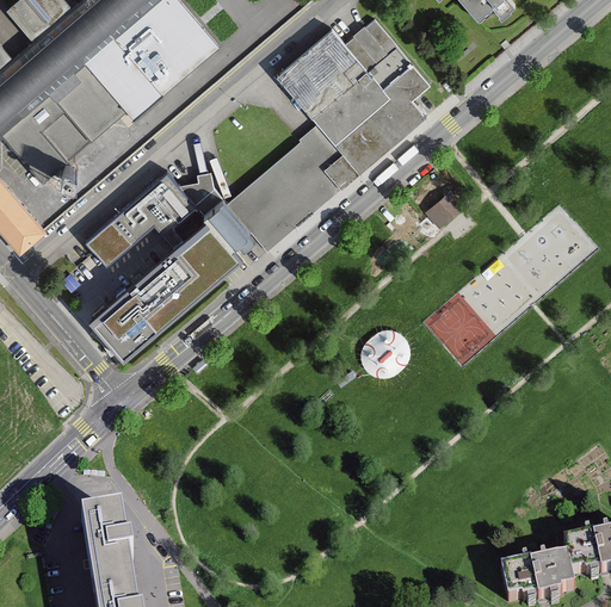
[(85,0),(74,10),(65,0),(18,0),(6,11),(35,44),(14,62),(0,45),(0,131),(2,135),(44,183),(92,141),(119,117),(129,129),(137,122),(166,97),(223,49),(202,24),(180,0),(85,0)]
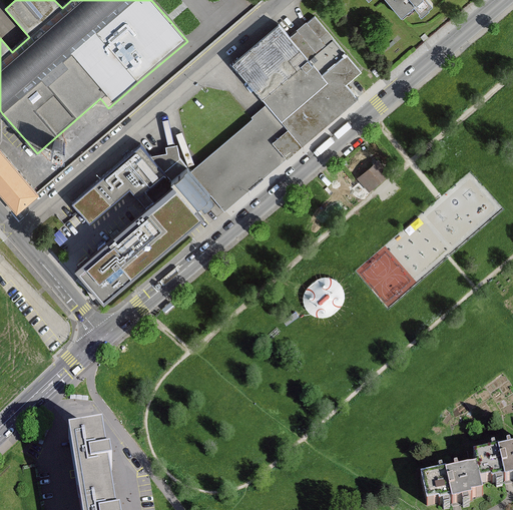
[(387,0),(403,17),(415,7),(422,15),(428,10),(426,7),(429,4),(426,0),(387,0)]
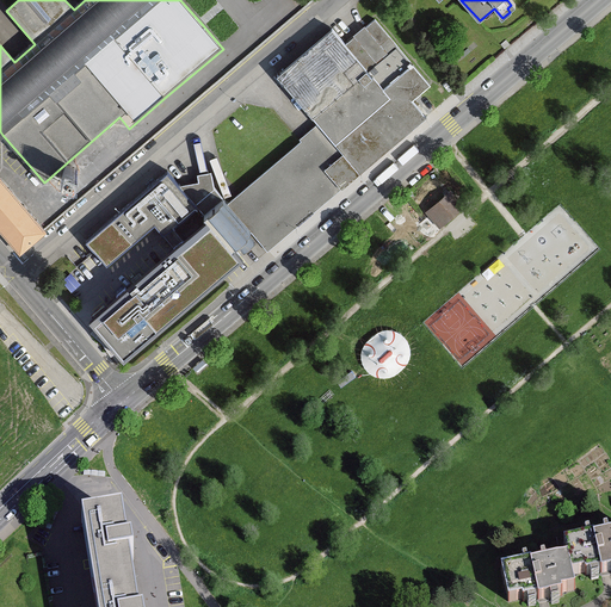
[(276,79),(318,128),(301,142),(238,194),(227,204),(224,206),(247,234),(265,255),(424,121),(409,104),(415,99),(430,88),(375,24),(346,48),(332,32),(276,79)]
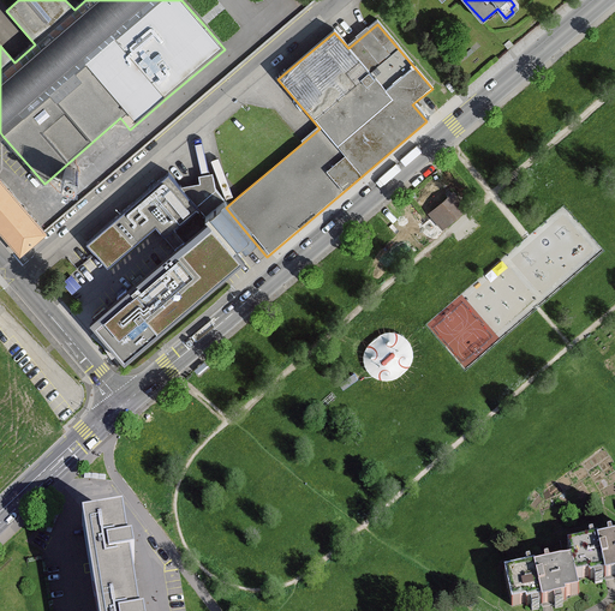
[(168,175),(88,246),(106,267),(154,225),(163,234),(195,207),(179,189),(168,175)]
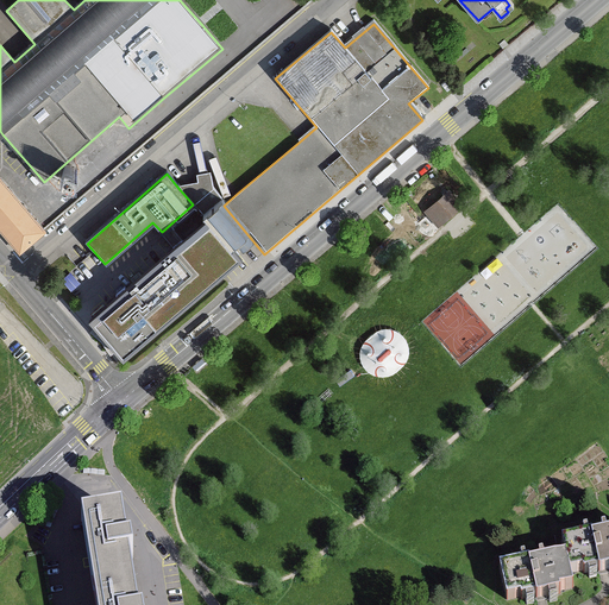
[(199,183),(177,187),(193,205),(202,214),(218,200),(224,206),(226,203),(213,189),(211,174),(198,175),(199,183)]
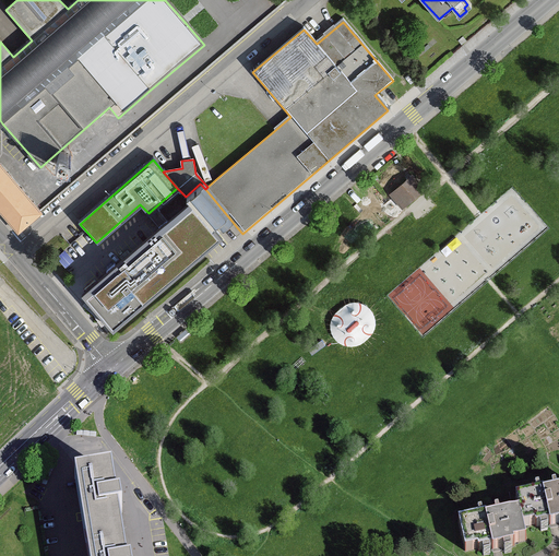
[(43,213),(0,163),(0,212),(18,233),(43,213)]
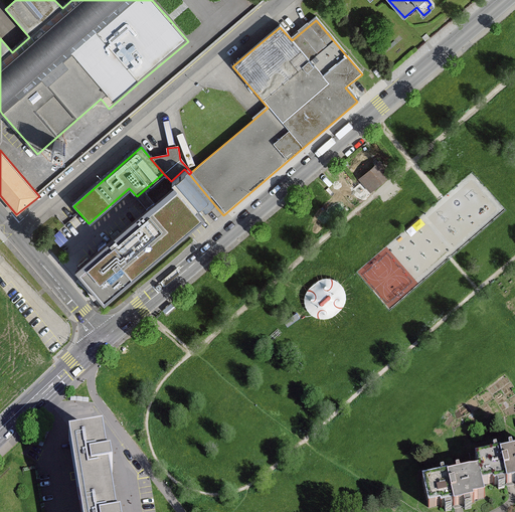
[(379,163),(359,180),(370,193),(390,176),(379,163)]
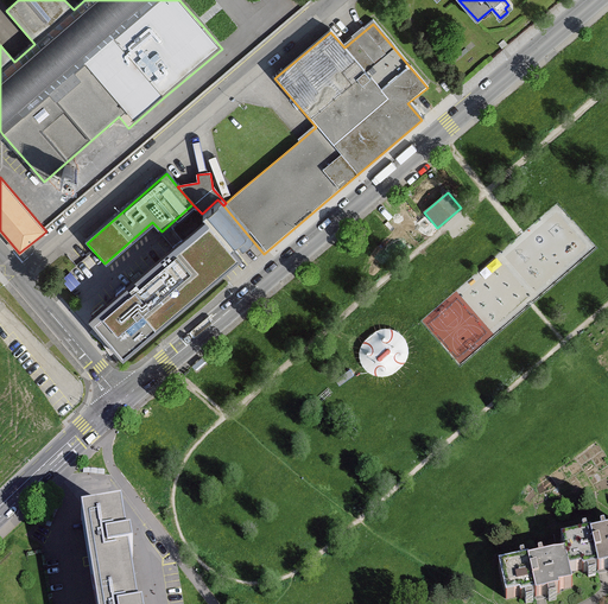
[(89,317),(122,356),(252,245),(244,235),(246,233),(223,205),(217,199),(202,214),(206,216),(137,275),(138,277),(130,284),(128,283),(89,317)]
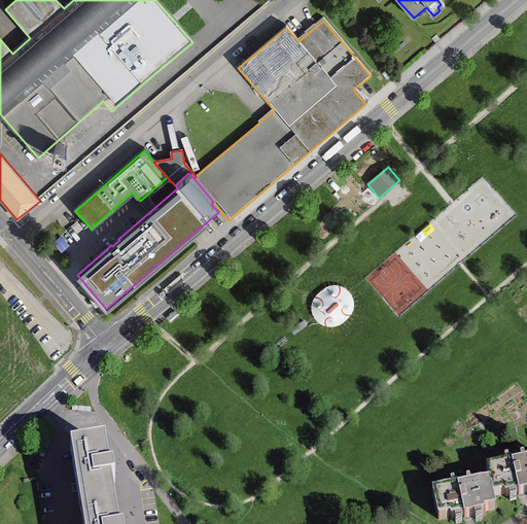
[(105,450),(71,456),(82,523),(117,523),(111,489),(114,488),(113,482),(112,477),(109,477),(105,450)]
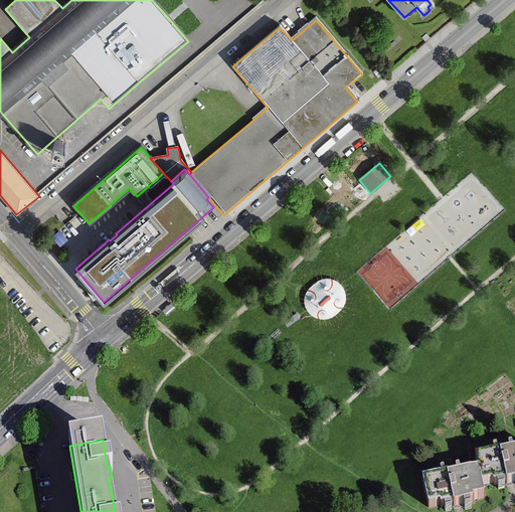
[(514,455),(501,458),(500,456),(475,462),(478,475),(481,488),(494,485),(494,488),(506,485),(506,489),(512,487),(514,486),(514,455)]
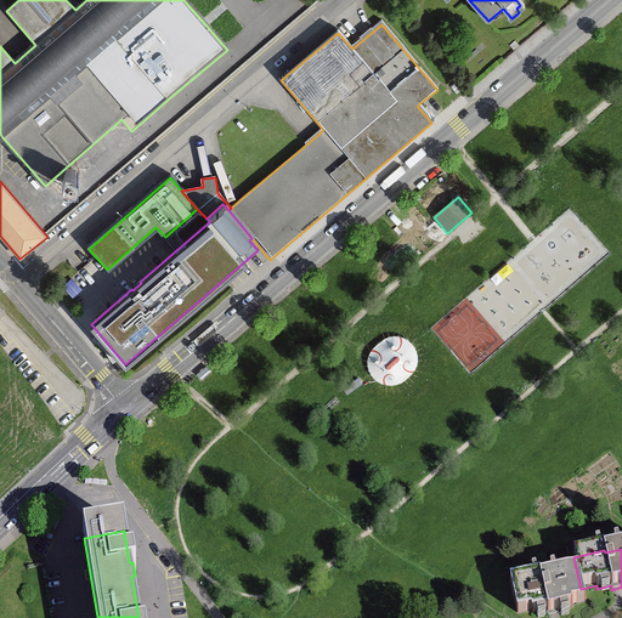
[(577,573),(539,582),(538,579),(510,585),(518,616),(532,613),(532,616),(547,613),(547,617),(554,616),(572,611),(571,607),(584,605),(581,589),(577,573)]
